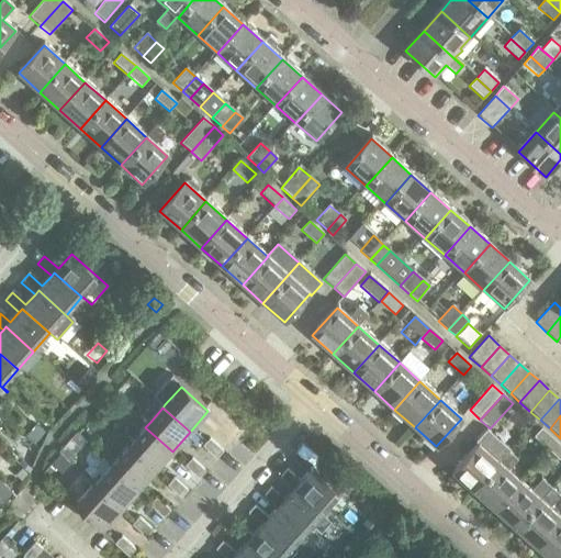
[(34,446),(45,434),(35,426),(24,437),(34,446)]
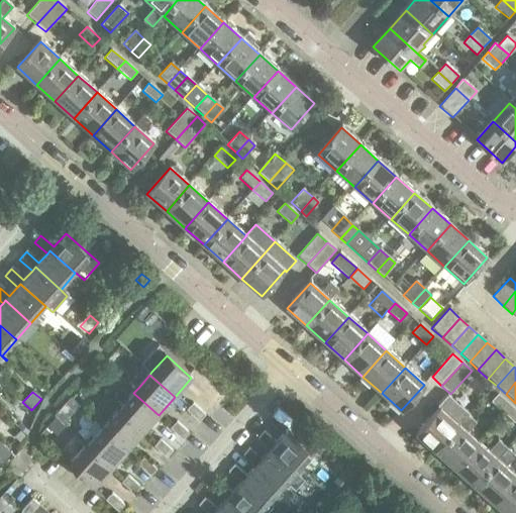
[(133,393),(124,403),(117,411),(142,433),(159,415),(133,393)]
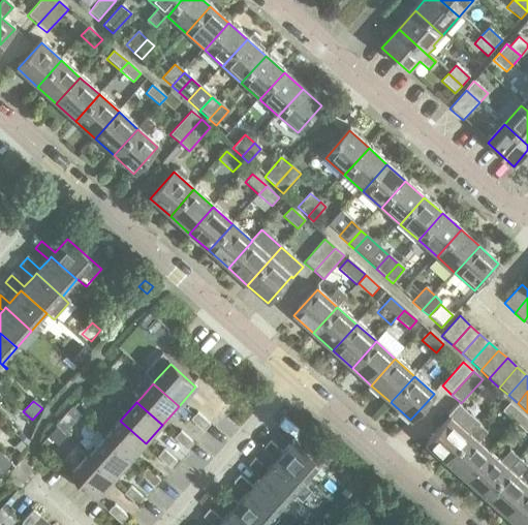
[(523,415),(508,403),(501,411),(516,424),(523,415)]
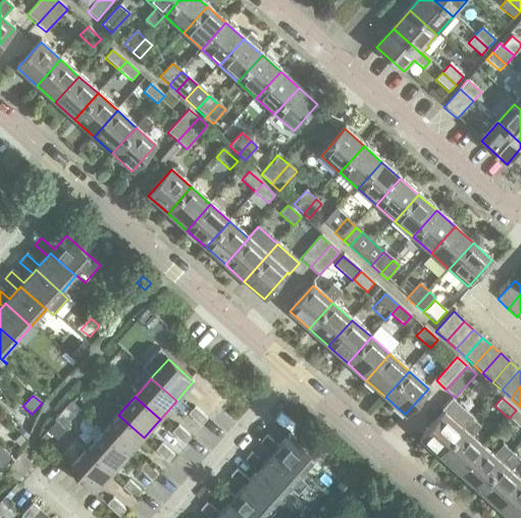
[(440,457),(472,420),(453,403),(420,438),(440,457)]
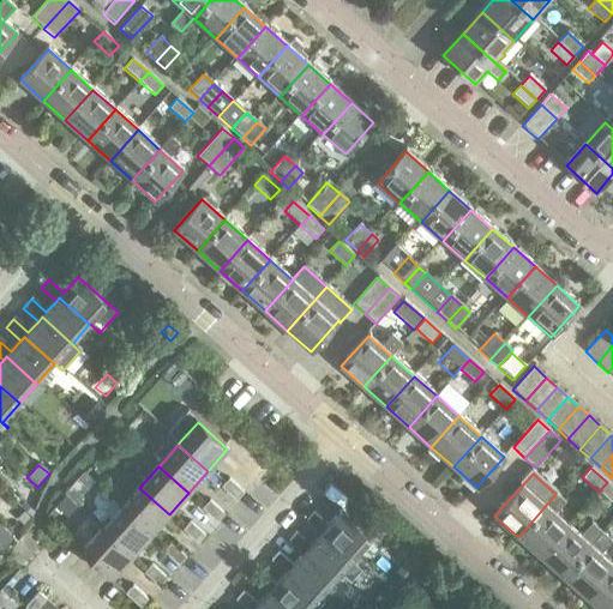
[(221,488),(236,502),(244,494),(228,480),(221,488)]
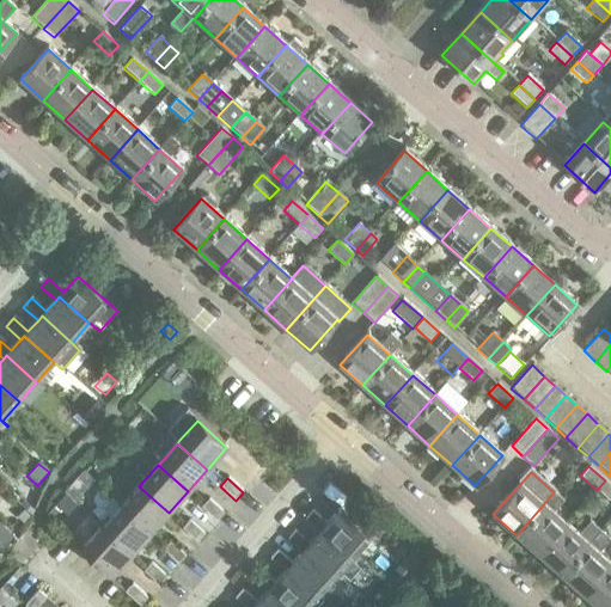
[(610,485),(605,480),(597,490),(610,502),(610,485)]
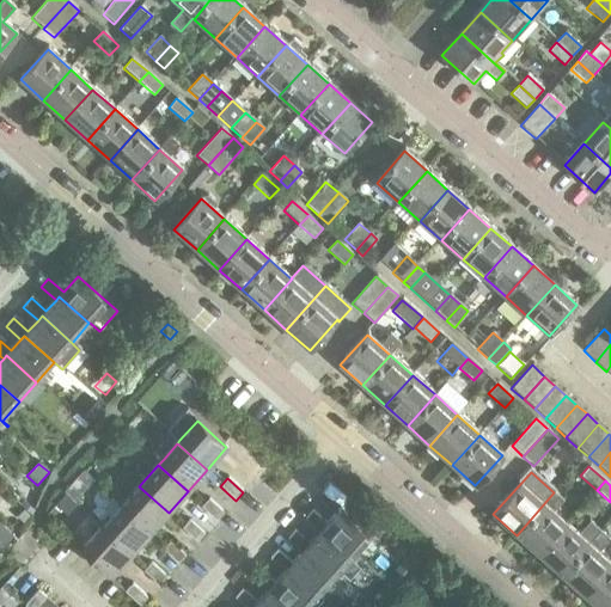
[(139,486),(130,495),(120,507),(150,533),(169,513),(139,486)]
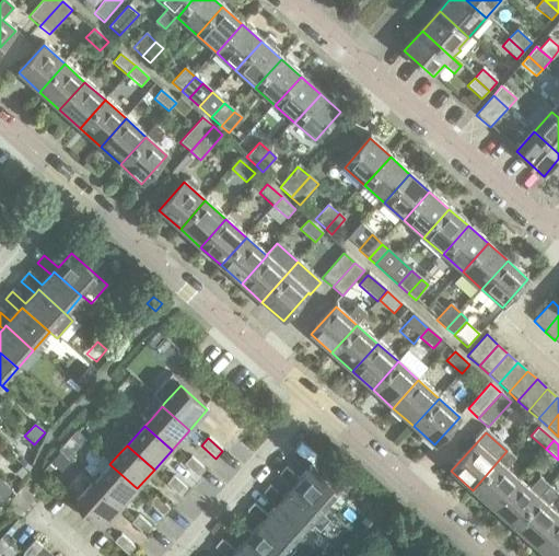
[(507,451),(473,490),(493,508),(517,481),(505,468),(515,459),(507,451)]
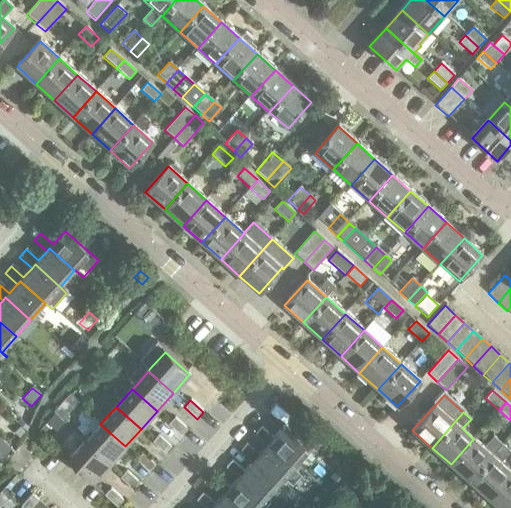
[(53,415),(45,424),(54,432),(62,423),(53,415)]
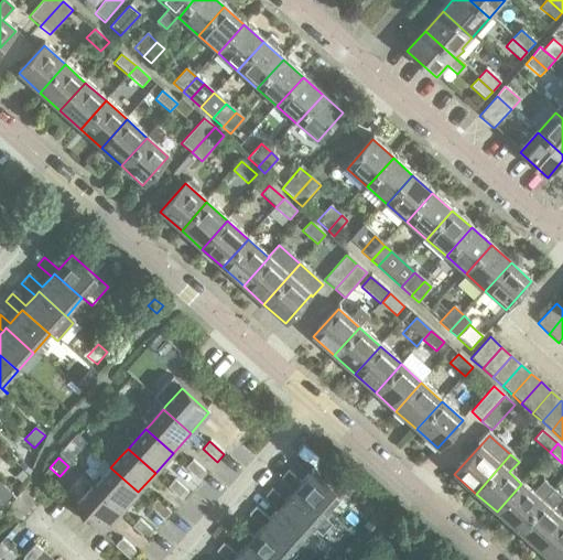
[(185,469),(199,482),(206,474),(192,462),(185,469)]
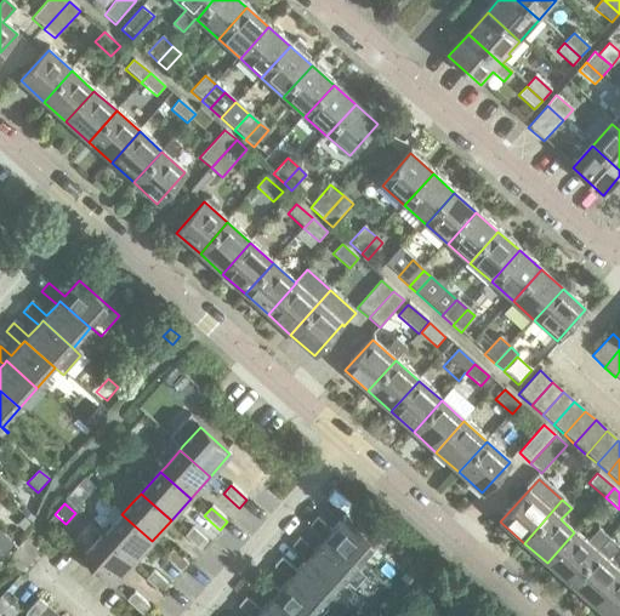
[(35,520),(23,509),(20,514),(32,524),(35,520)]
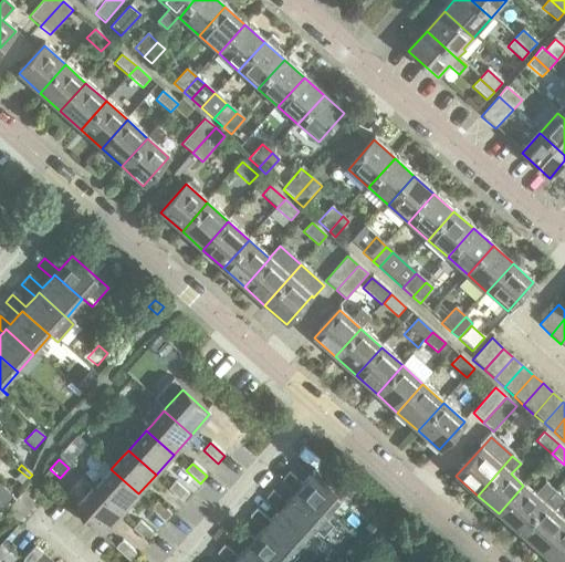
[(111,469),(106,476),(93,489),(121,513),(138,493),(111,469)]
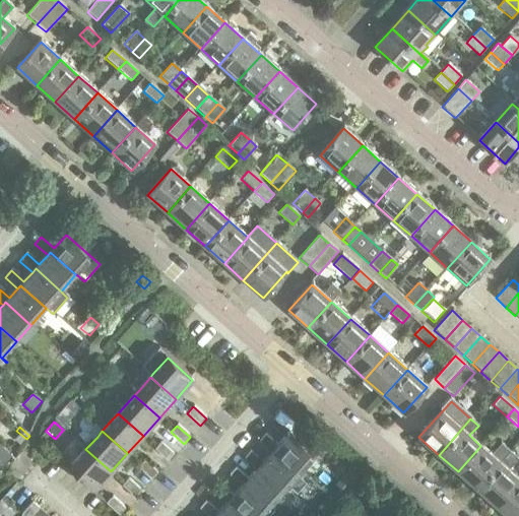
[(290,434),(278,447),(265,436),(259,442),(272,454),(274,451),(300,473),(316,456),(290,434)]
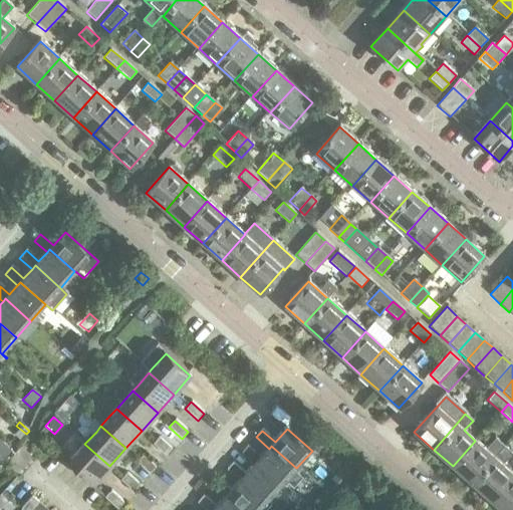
[(19,442),(24,435),(19,431),(13,437),(19,442)]
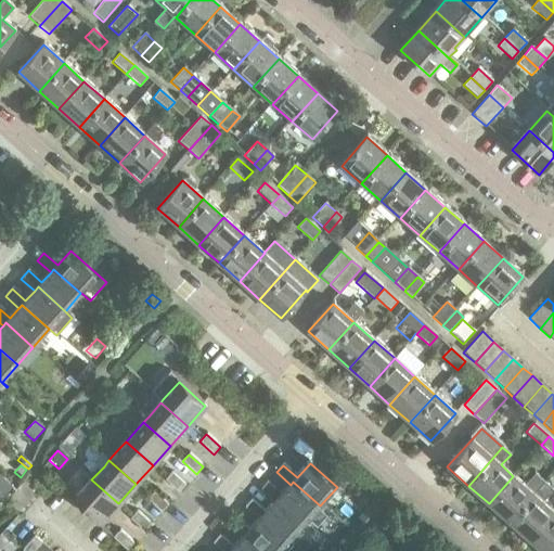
[(179,494),(185,486),(171,473),(165,481),(179,494)]
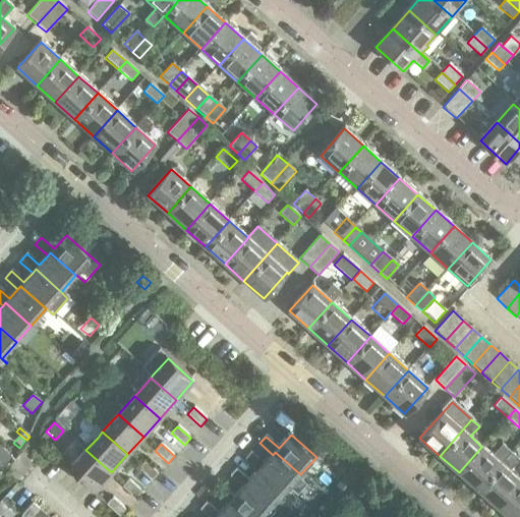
[(481,447),(459,472),(477,490),(501,463),(511,453),(501,445),(492,455),(481,447)]
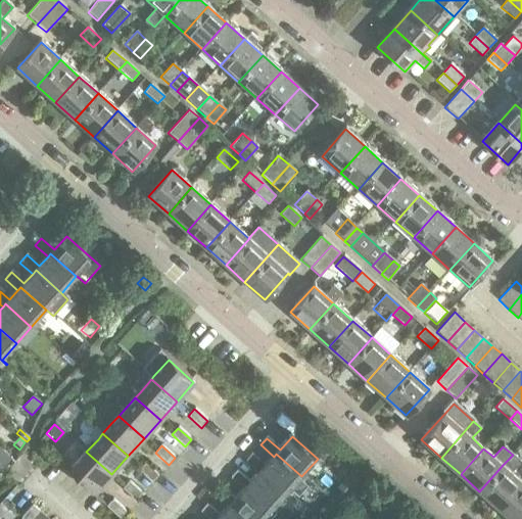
[(4,468),(11,460),(0,450),(0,479),(7,471),(4,468)]
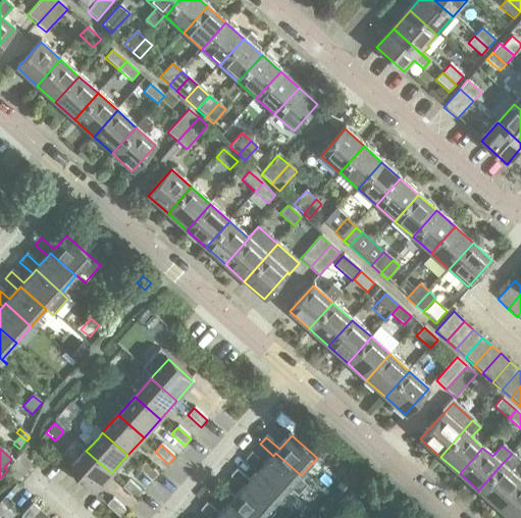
[(86,451),(69,469),(69,470),(94,493),(111,473),(86,451)]
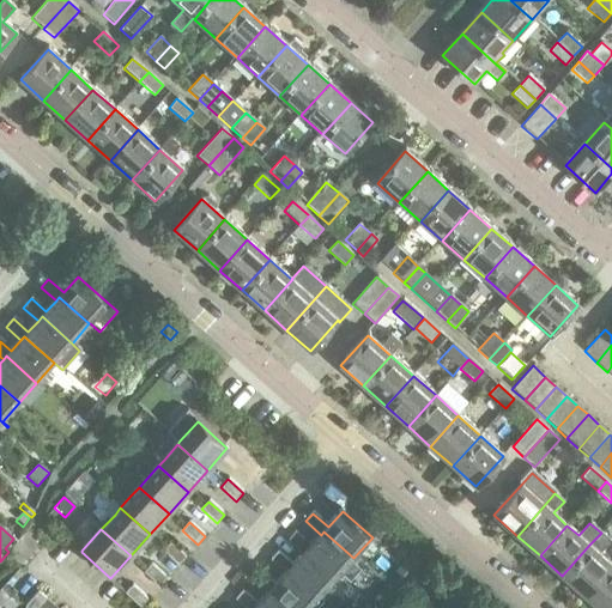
[(323,532),(321,535),(310,547),(295,533),(288,541),(303,554),(307,552),(337,578),(347,589),(365,569),(353,558),(323,532)]
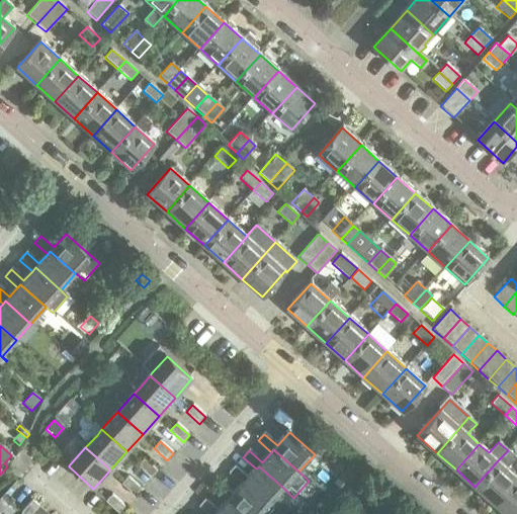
[(138,466),(143,470),(151,478),(156,472),(144,459),(138,466)]
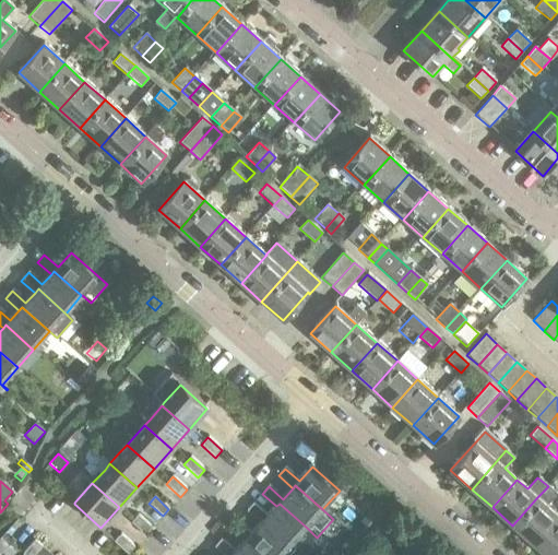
[(537,497),(512,526),(533,544),(557,516),(537,497)]
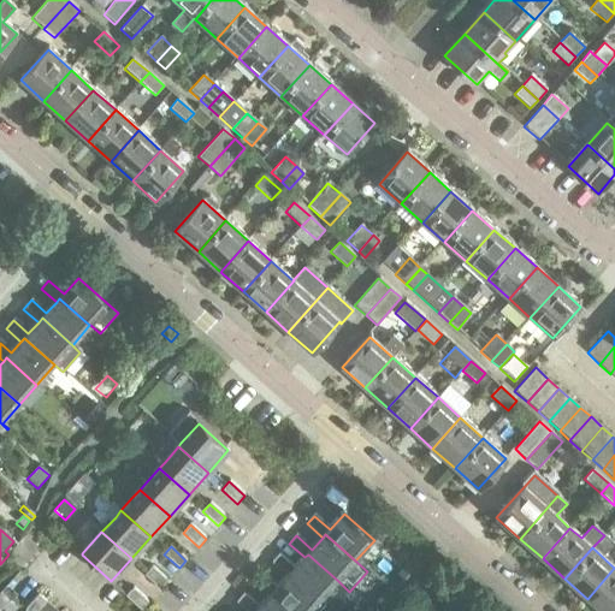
[(308,555),(305,557),(294,569),(278,555),(271,563),(287,577),(290,574),(320,600),(338,581),(308,555)]
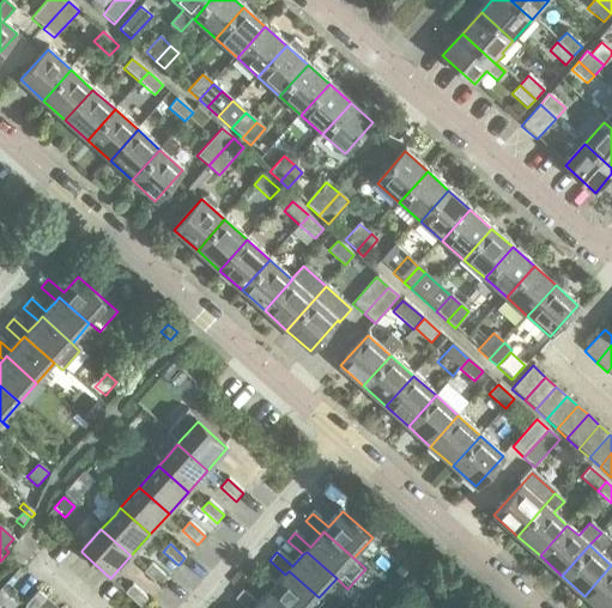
[(611,564),(611,565),(585,596),(598,607),(611,607),(611,564)]
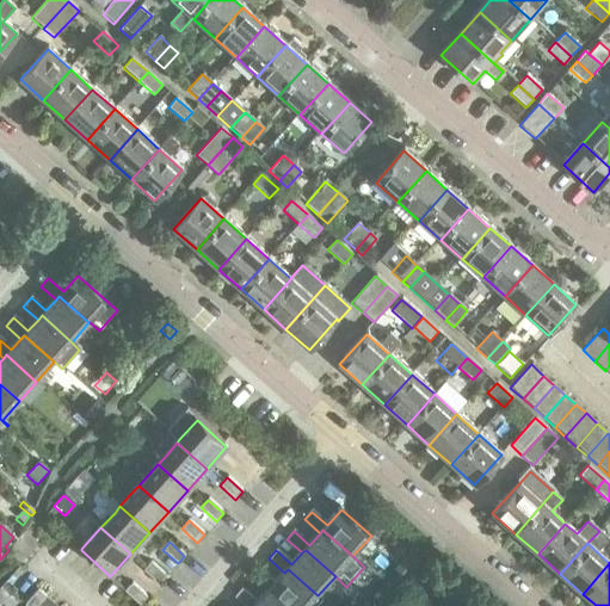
[(159,585),(165,576),(151,563),(143,572),(159,585)]
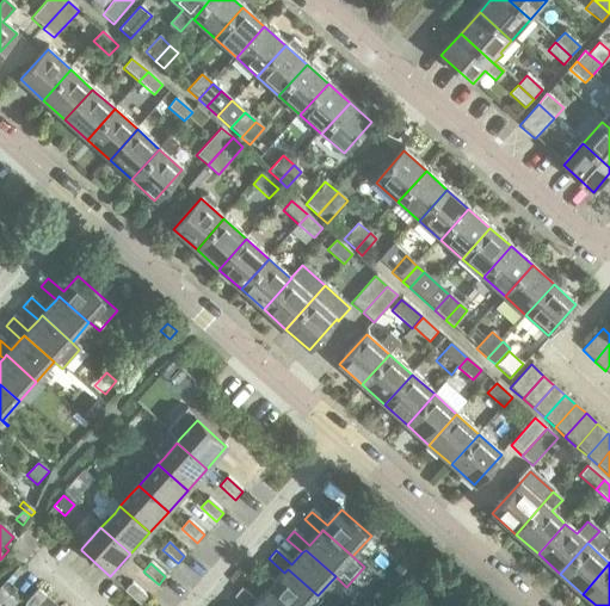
[(288,569),(284,573),(275,585),(259,570),(252,579),(267,592),(270,588),(289,605),(318,605),(322,600),(318,595),(288,569)]
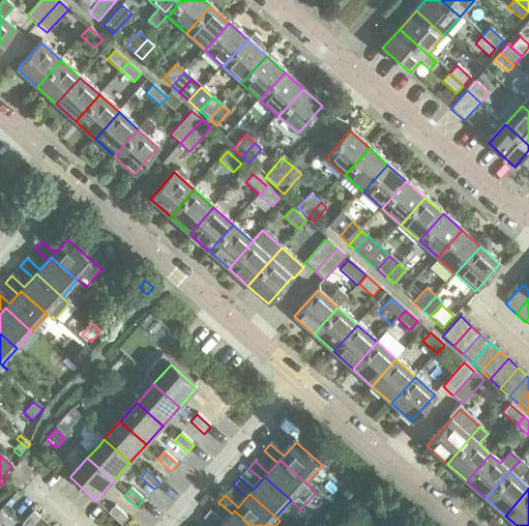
[(114,506),(108,514),(121,525),(127,518),(114,506)]
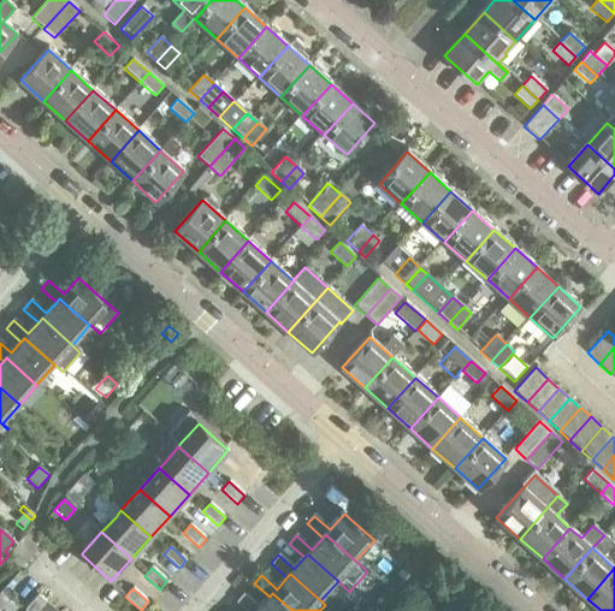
[(398,599),(388,588),(374,603),(382,610),(389,610),(398,599)]
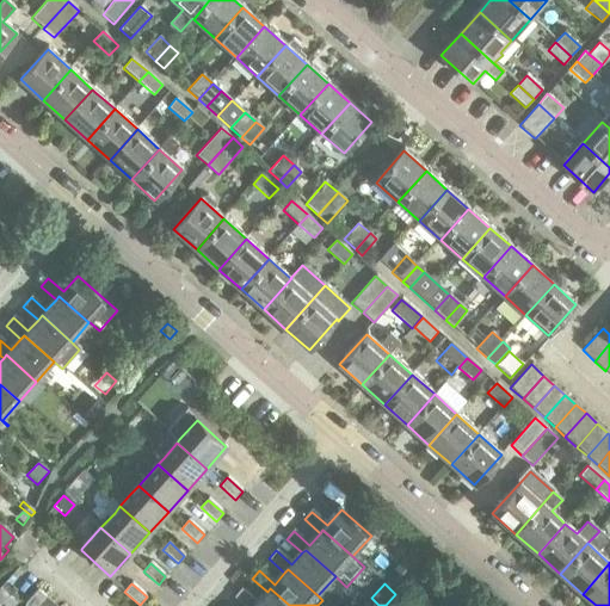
[(289,605),(270,588),(267,592),(257,604),(241,589),(234,598),(242,605),(289,605)]
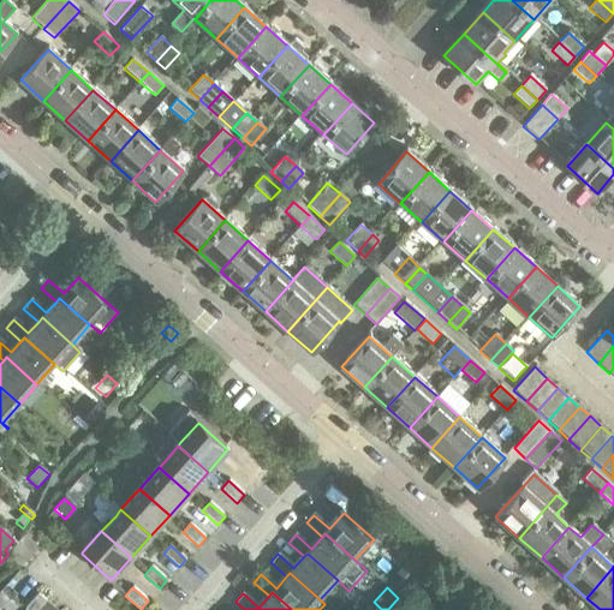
[(39,609),(46,602),(37,594),(25,609),(39,609)]
